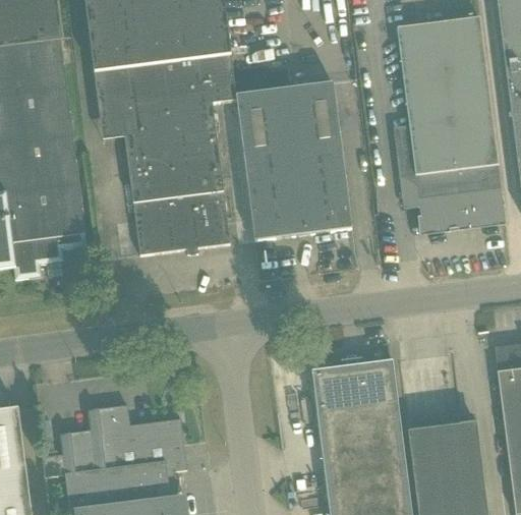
[(87,243),(55,0),(0,0),(0,266),(13,265),(15,277),(41,274),(40,262),(64,259),(62,246),(87,243)]
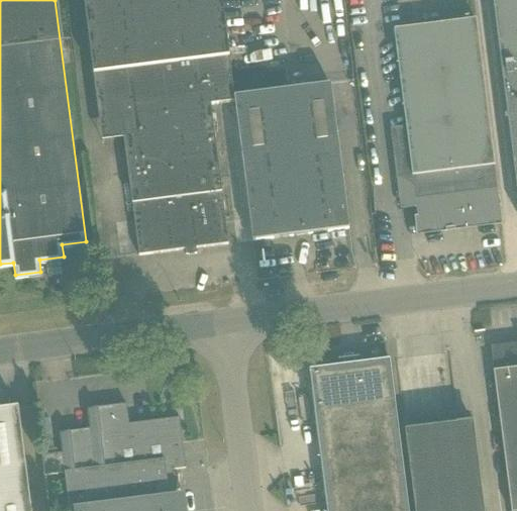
[(228,239),(225,219),(215,136),(210,100),(234,96),(234,93),(222,0),(83,0),(98,115),(120,112),(138,250),(185,244),(186,249),(196,248),(195,243),(228,239)]
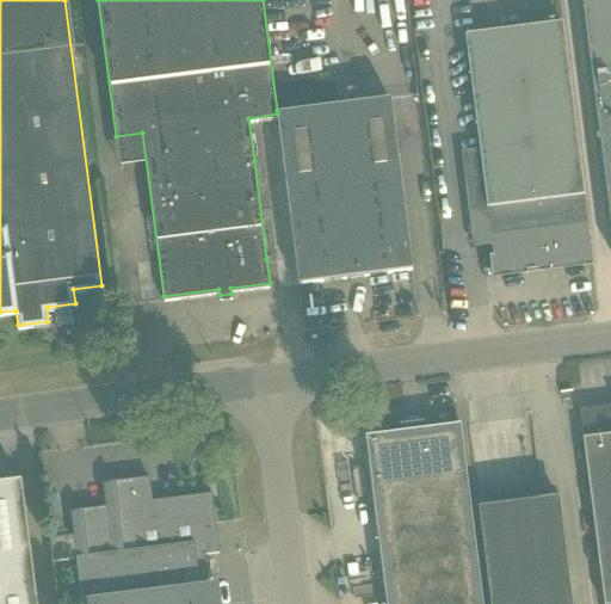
[(582,0),(610,221),(610,0),(582,0)]
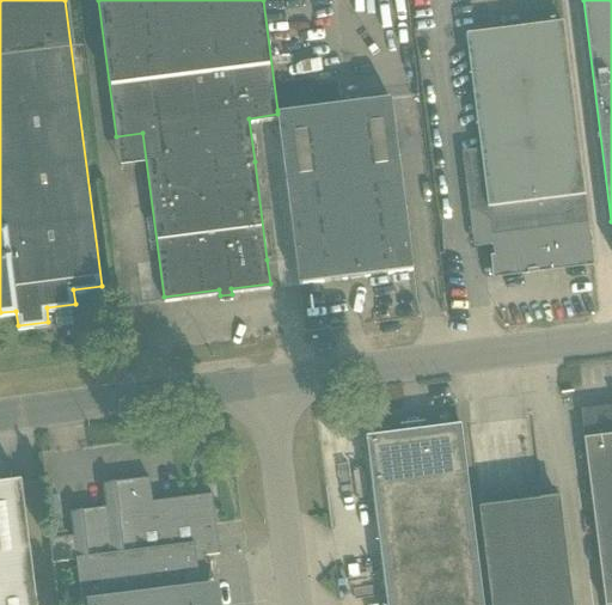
[(465,31),(493,246),(496,269),(593,257),(589,233),(561,18),(465,31)]
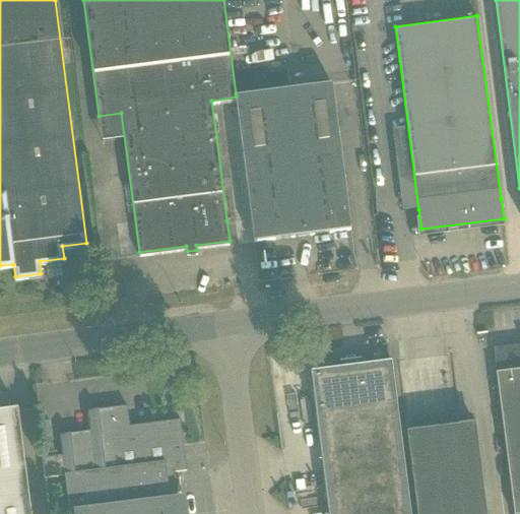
[(347,205),(332,81),(236,93),(236,97),(254,238),(350,226),(347,205)]
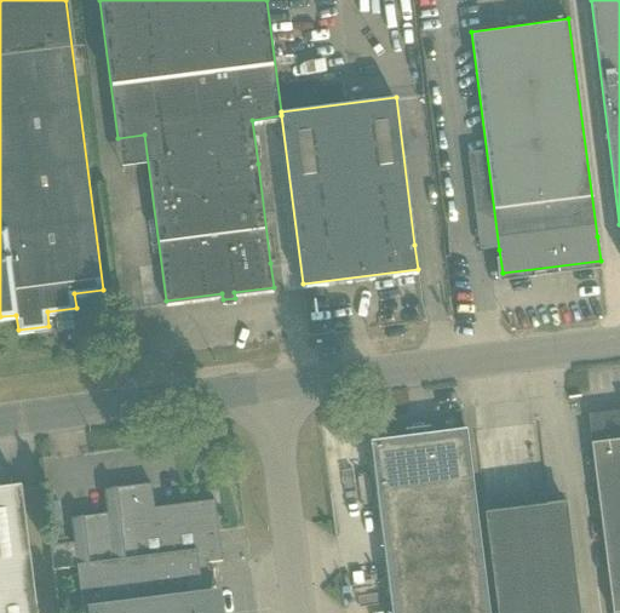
[(619,608),(619,406),(587,411),(592,440),(591,440),(613,611),(619,608)]
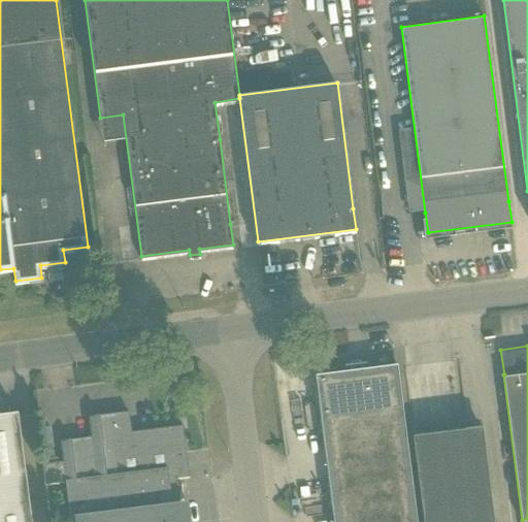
[(416,455),(423,521),(494,521),(485,447),(483,426),(468,428),(459,354),(403,361),(416,455)]
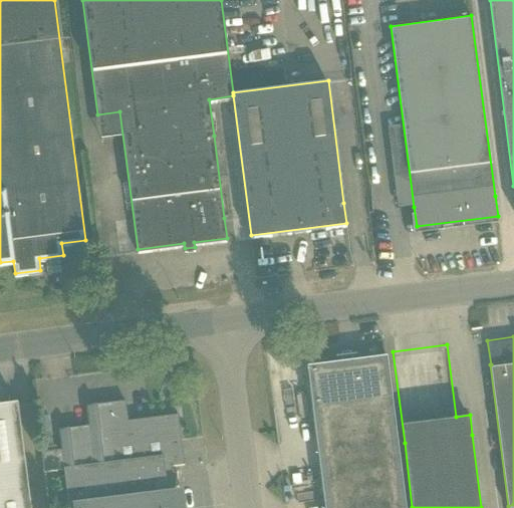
[(406,507),(390,372),(387,353),(307,363),(325,507),(406,507)]
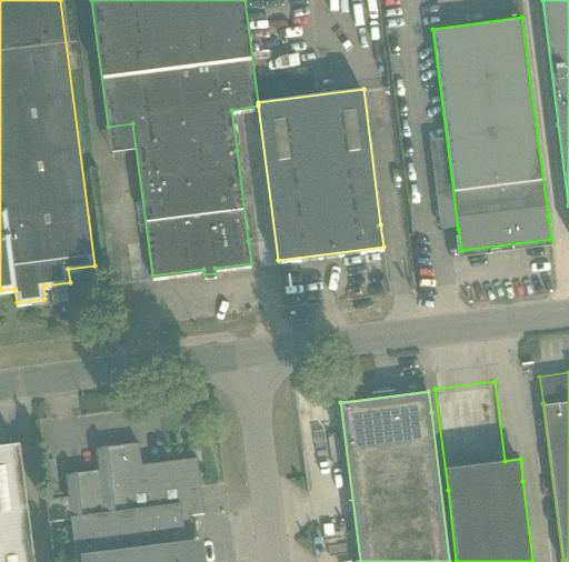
[(198,534),(196,520),(190,520),(189,512),(205,510),(197,454),(153,460),(153,467),(142,468),(139,440),(95,445),(98,468),(65,472),(68,493),(62,493),(62,488),(51,489),(52,494),(45,495),(48,519),(70,515),(75,559),(81,558),(81,559),(199,544),(199,543),(193,543),(192,535),(198,534)]
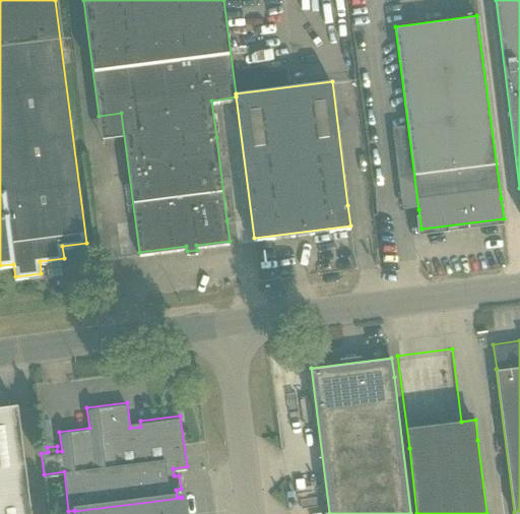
[(0,513),(30,513),(17,405),(0,407),(0,513)]
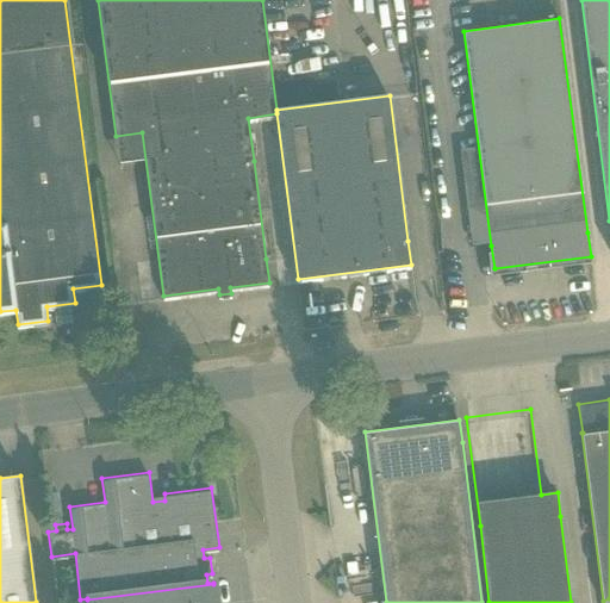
[(216,602),(213,584),(87,600),(87,602),(216,602)]
